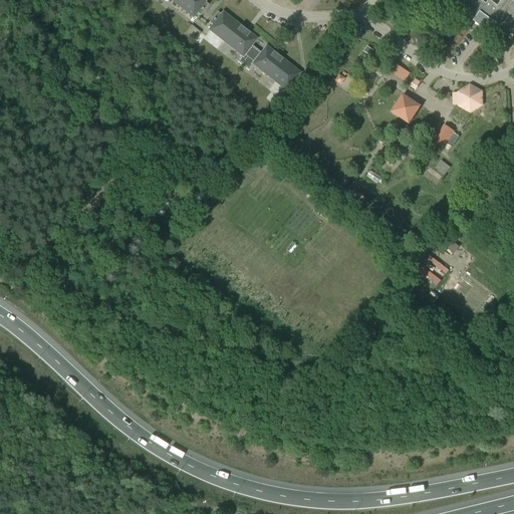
[(206,0),(172,0),(193,16),(196,12),(200,15),(209,5),(205,2),(206,0)]
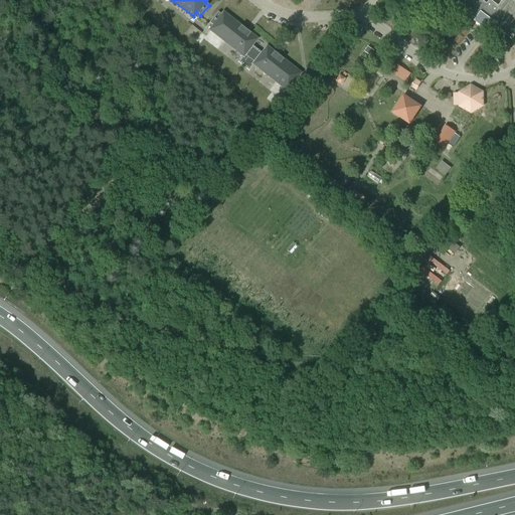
[(514,0),(502,0),(499,6),(491,0),(489,0),(487,4),(482,0),(450,0),(448,4),(454,9),(453,10),(466,20),(470,14),(476,19),(474,20),(487,30),(492,24),(514,41),(514,0)]
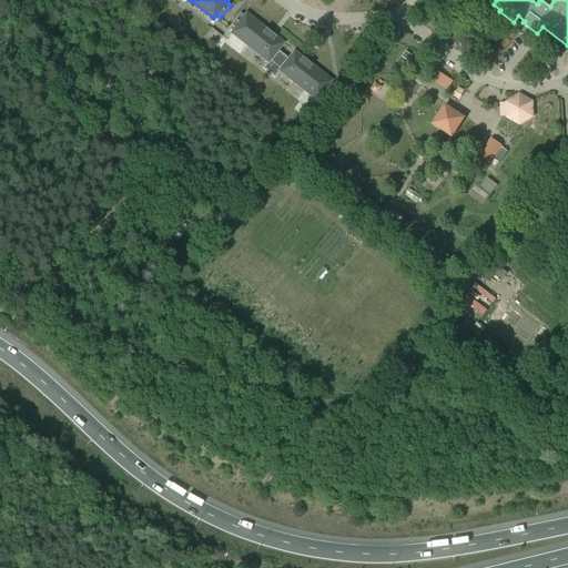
[(235,27),(232,31),(267,61),(262,68),(275,78),(281,71),(316,100),(320,95),(324,98),(334,87),(330,83),(332,81),(307,62),(294,52),(288,59),(277,50),(283,43),(271,33),(246,13),(244,17),(241,13),(232,24),(235,27)]
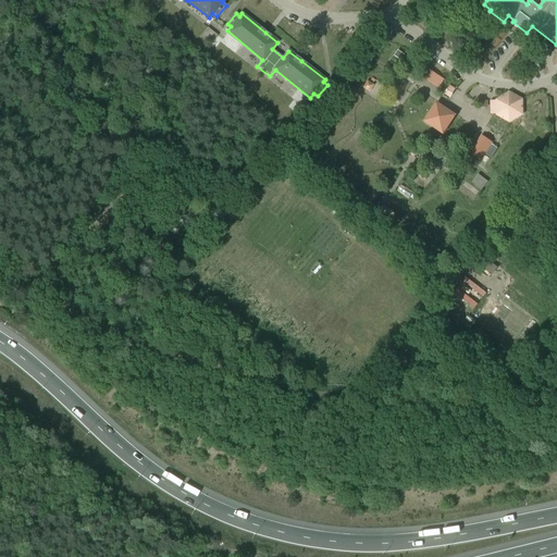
[(208,27),(200,36),(210,44),(218,35),(208,27)]
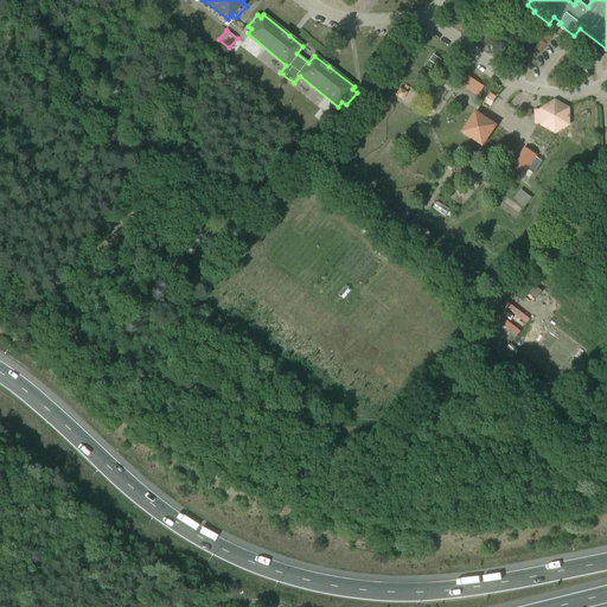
[(434,55),(429,61),(453,77),(458,71),(434,55)]
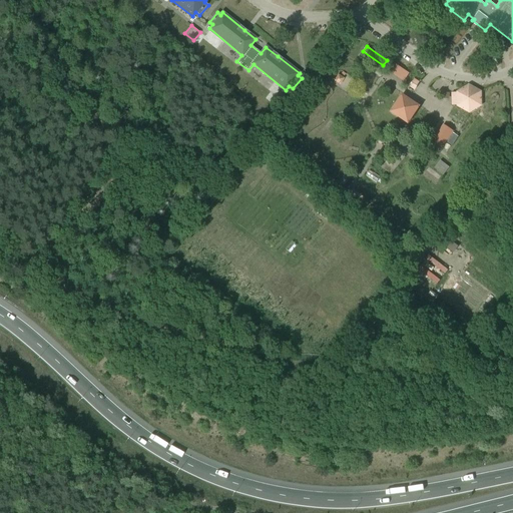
[(411,75),(415,66),(399,59),(396,69),(411,75)]
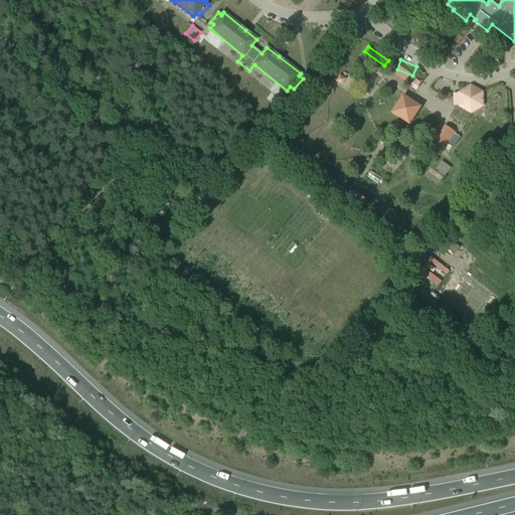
[(344,78),(340,75),(336,81),(341,84),(344,78)]
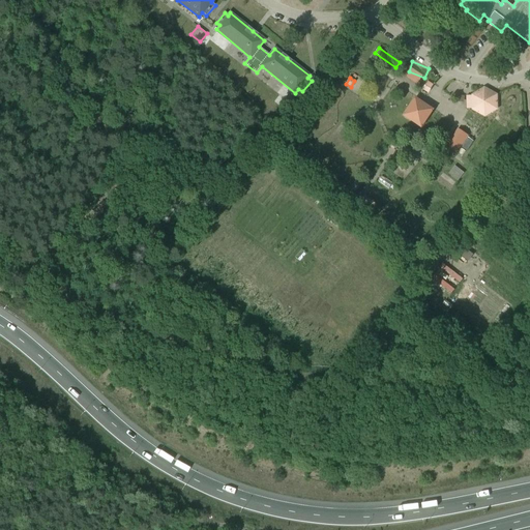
[(428,91),(432,85),(428,82),(423,88),(428,91)]
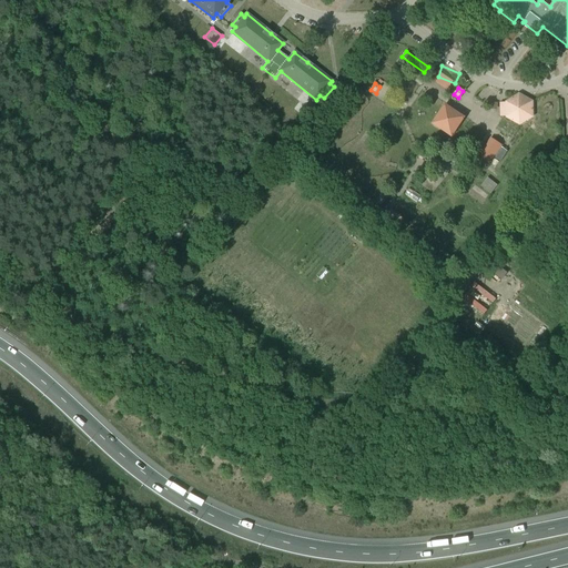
[(500,103),(500,117),(500,118),(507,118),(520,124),(533,117),(531,101),(519,95),(507,102),(500,103)]
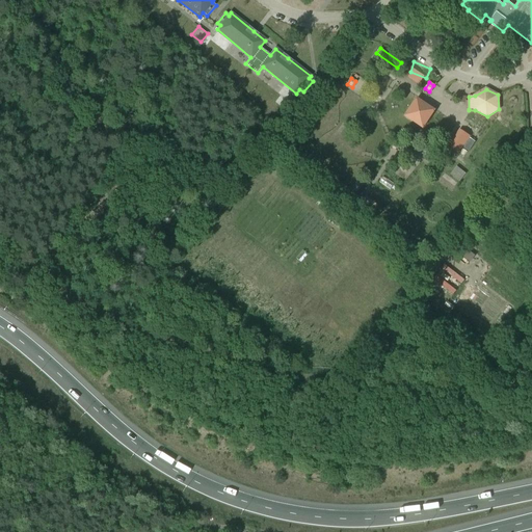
[(288,97),(281,106),(285,109),(292,100),(288,97)]
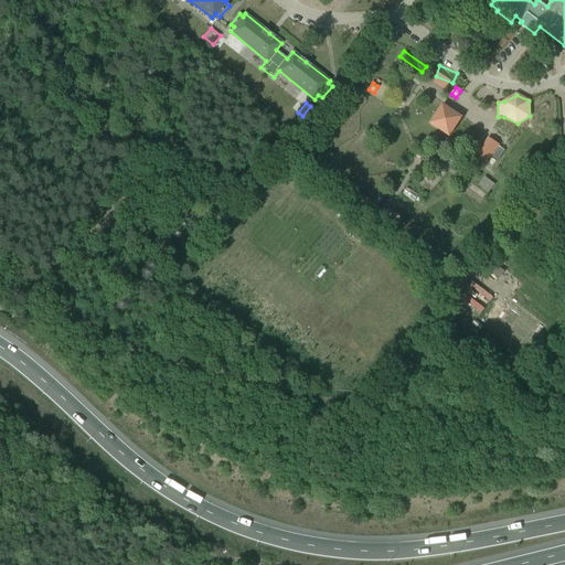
[(449,136),(461,117),(462,117),(444,105),(432,123),(449,136)]
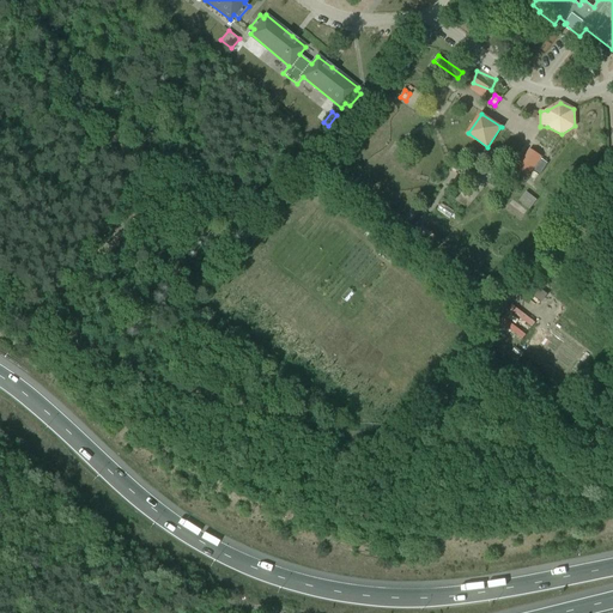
[(378,129),(372,138),(387,146),(392,138),(378,129)]
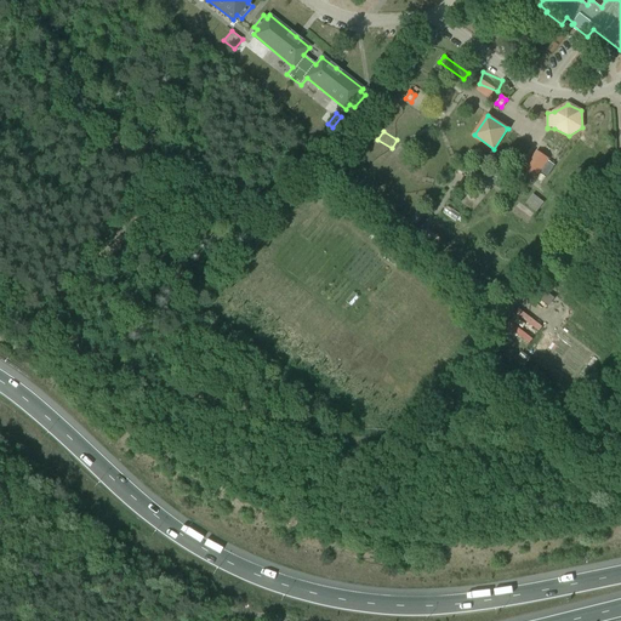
[(543,175),(554,160),(550,158),(548,159),(536,152),(524,171),(536,178),(541,172),(543,175)]
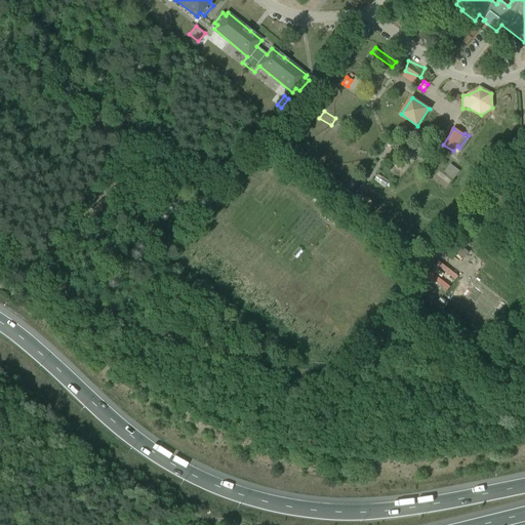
[(450,164),(444,172),(453,179),(459,171),(450,164)]
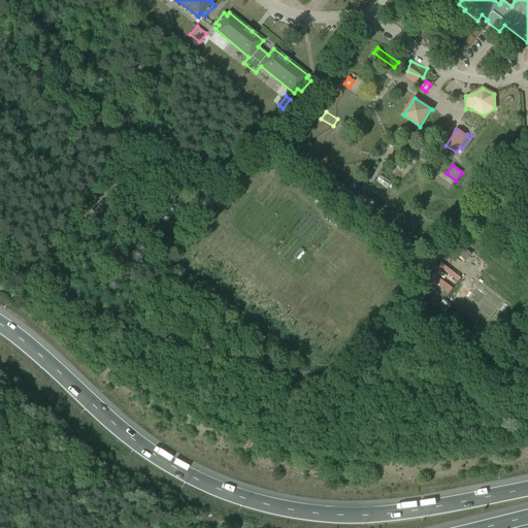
[(467,249),(473,254),(479,246),(472,241),(467,249)]
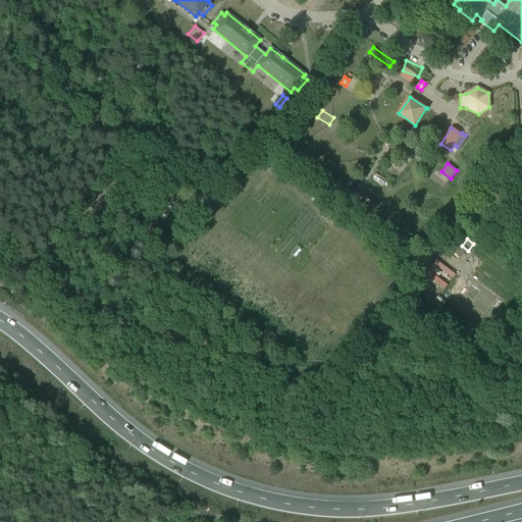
[(459,246),(455,252),(460,256),(464,250),(459,246)]
